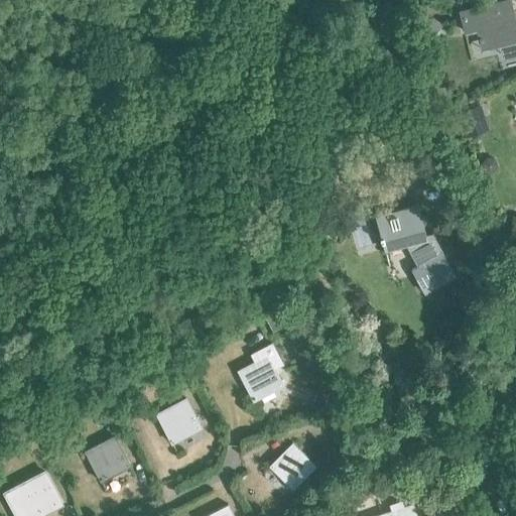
[(515,26),(509,0),(460,13),(465,32),(476,30),(480,42),(497,38),(499,45),(515,40),(515,26)]
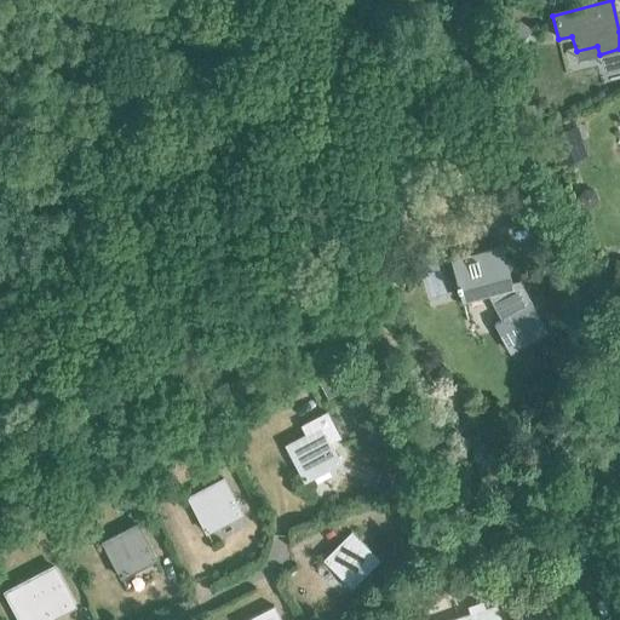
[(586,156),(578,125),(549,133),(557,165),(586,156)]
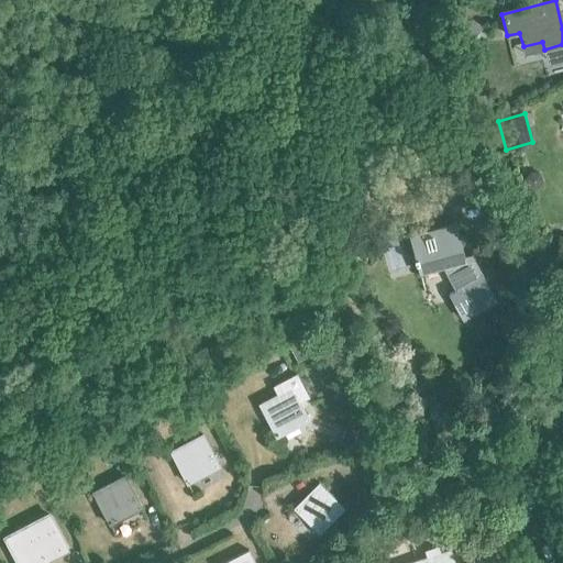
[(410,238),(420,274),(465,262),(456,225),(410,238)]
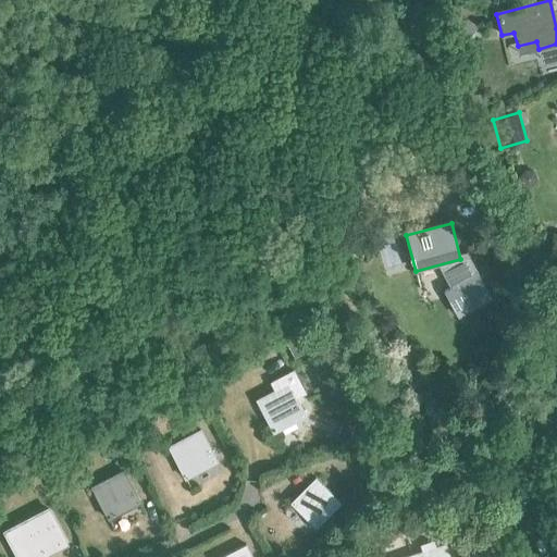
[(274,391),(258,399),(274,431),(306,415),(297,397),(306,393),(294,370),(270,382),(274,391)]
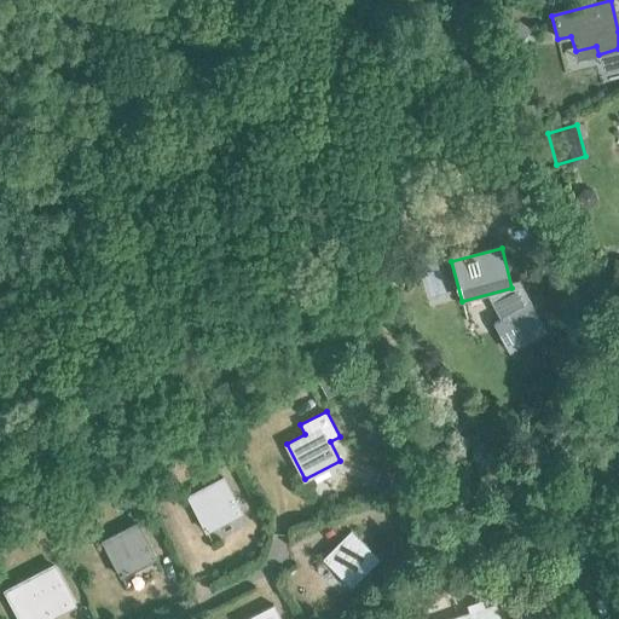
[(189,495),(208,531),(242,513),(224,476),(189,495)]
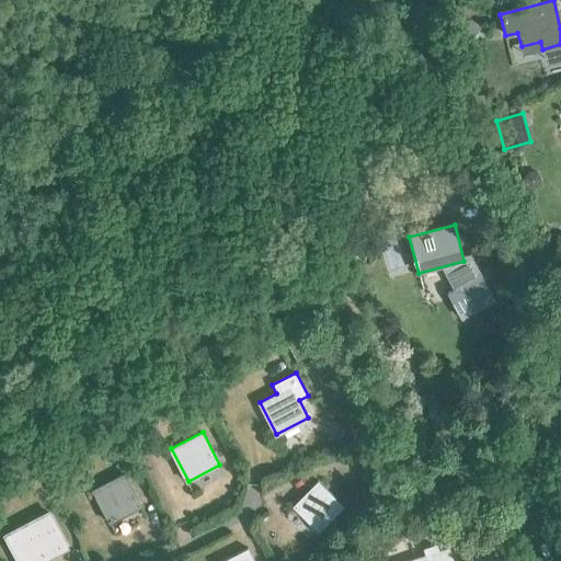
[(92,490),(109,522),(141,505),(125,473),(92,490)]
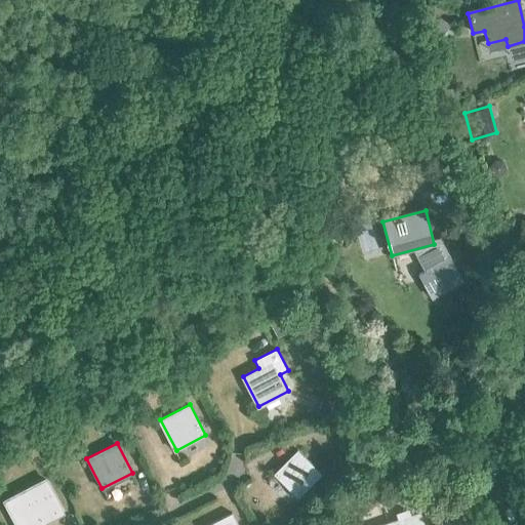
[(274,474),(298,497),(322,474),(297,449),(274,474)]
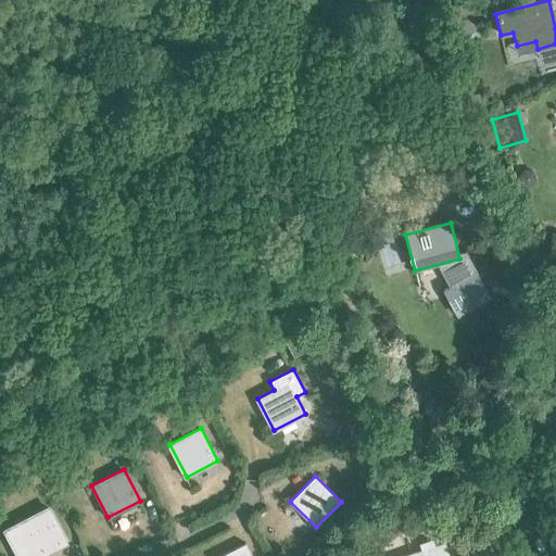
[(55,485),(61,497),(76,490),(71,477),(55,485)]
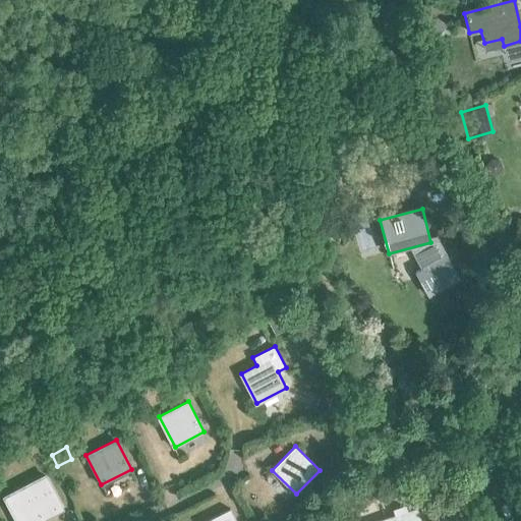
[(31,520),(33,520),(61,507),(45,476),(7,495),(14,510),(22,506),(31,520)]
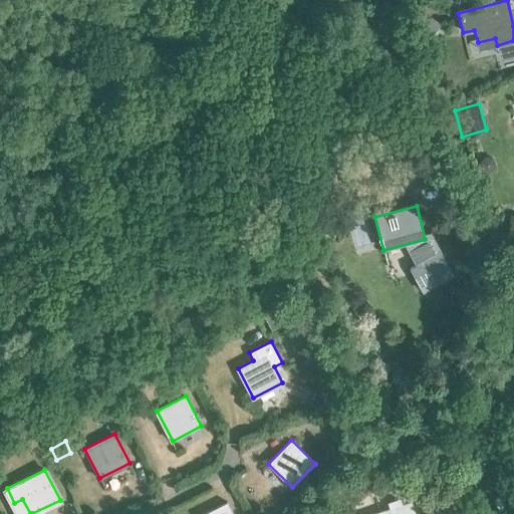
[(416,513),(413,501),(403,505),(401,498),(388,503),(390,509),(372,513),(416,513)]
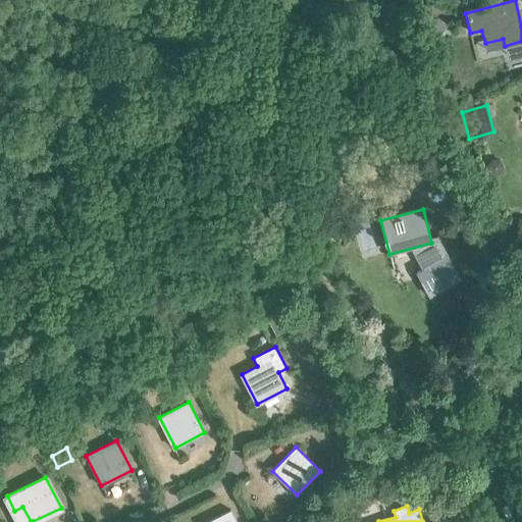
[(205,521),(236,521),(230,510),(205,521)]
